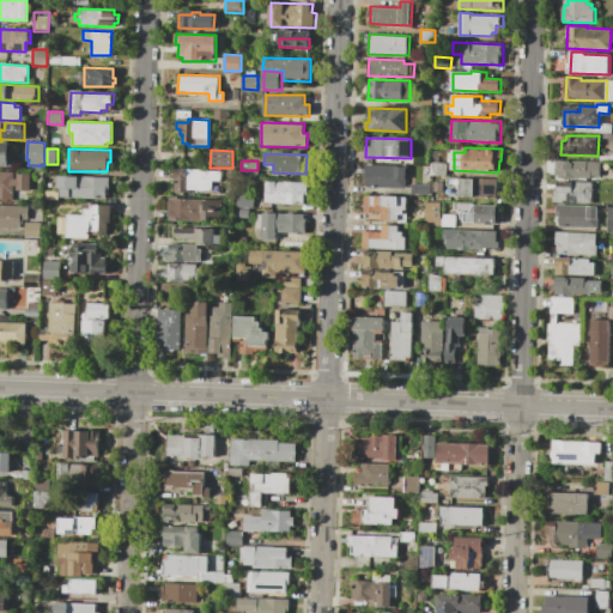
[(559,161),(601,162),(601,176),(594,176),(594,178),(578,178),(578,180),(558,178),(559,175),(554,174),(554,168),(559,169),(559,161)]
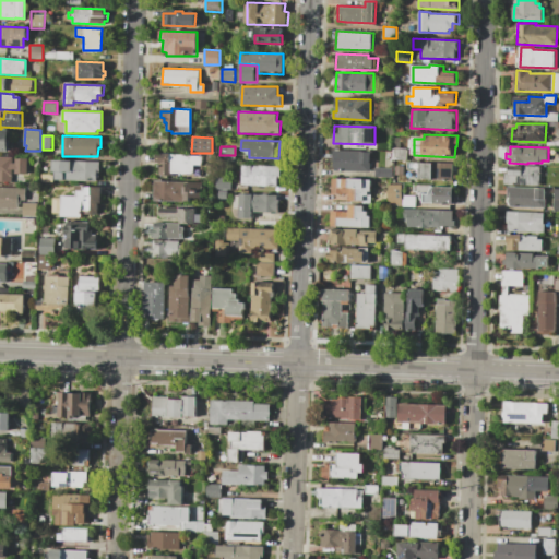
[(394,149),(406,150),(406,161),(393,159),(394,149)]
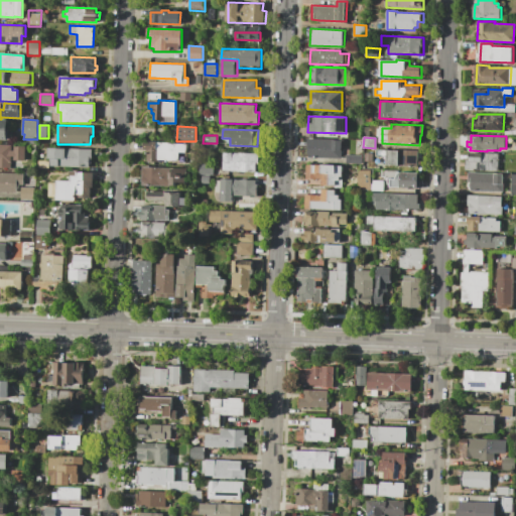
[(306,138),(342,139),(342,158),(306,157),(306,138)]
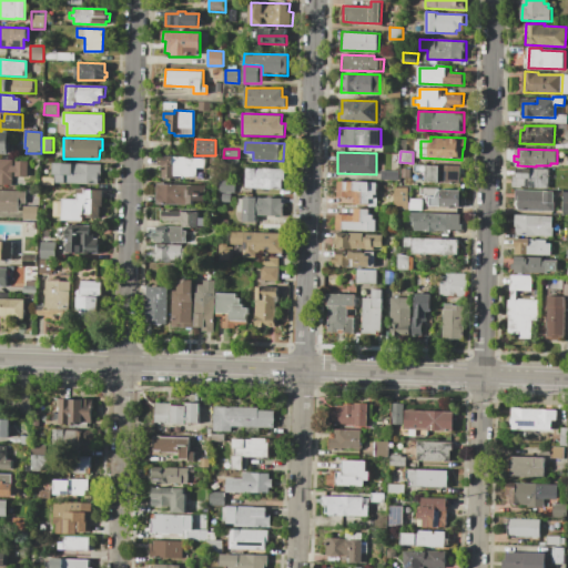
[(158,158),(171,158),(171,156),(204,158),(204,168),(196,166),(196,178),(162,176),(162,166),(158,166),(158,158)]
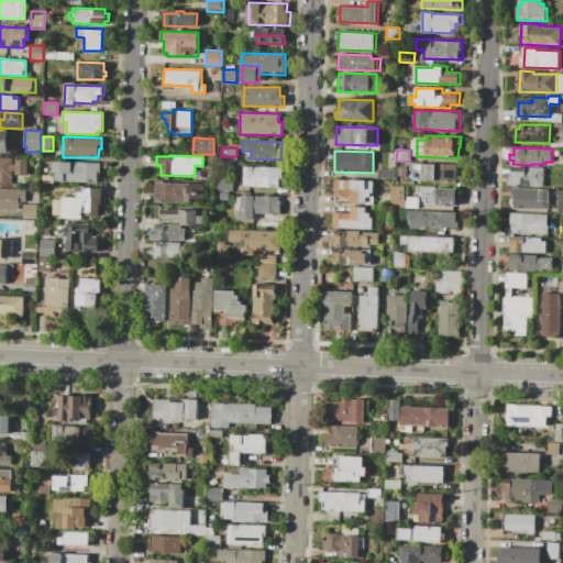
[(0,157),(12,158),(12,184),(0,183),(0,157)]
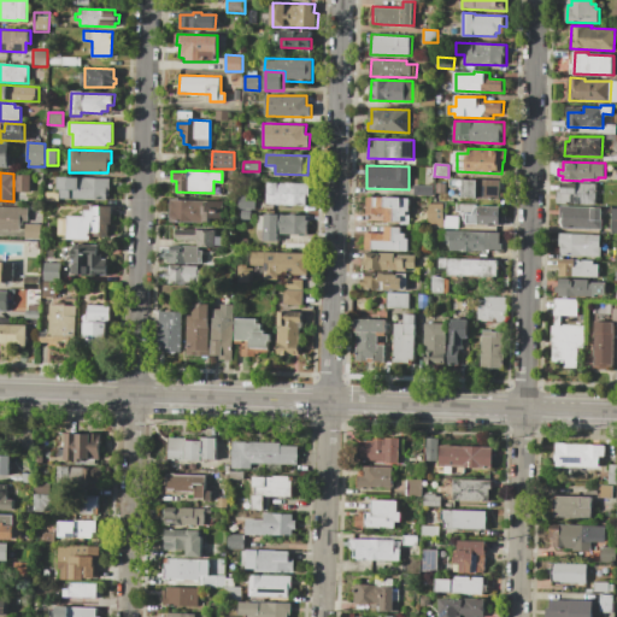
[(59,177),(110,178),(109,200),(62,199),(62,189),(59,189),(59,177)]
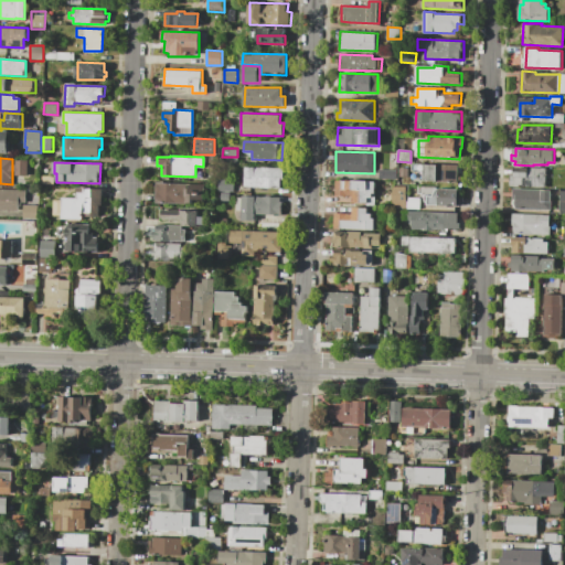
[(423,164),(458,166),(458,183),(423,181),(423,164)]
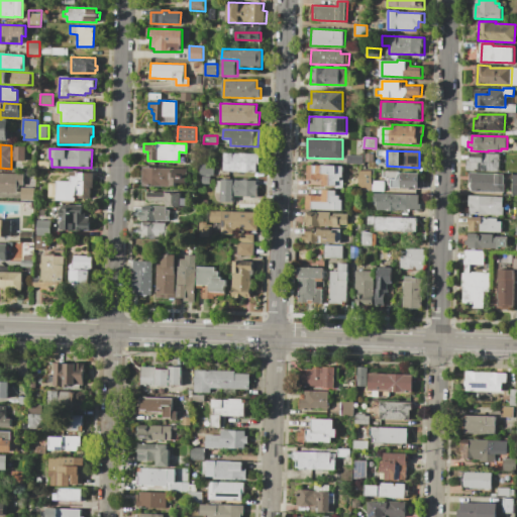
[(224,152),(257,153),(257,173),(223,172),(224,152)]
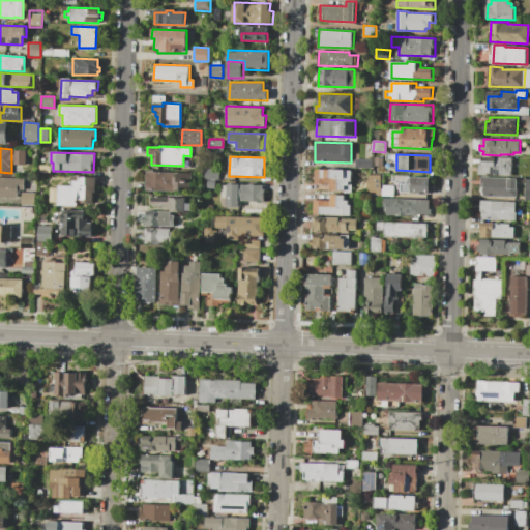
[(375,157),(382,158),(382,166),(374,166),(375,157)]
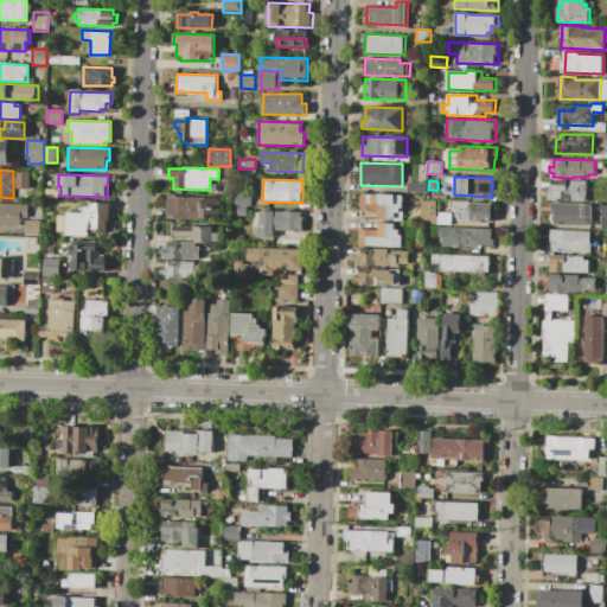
[(548,200),(548,189),(551,189),(551,185),(568,185),(568,180),(587,180),(586,202),(548,200)]
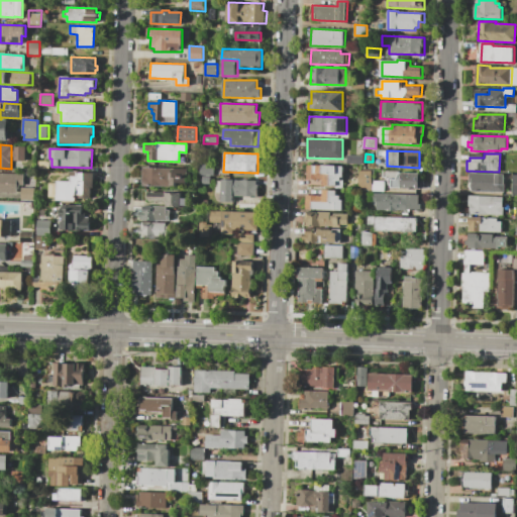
[(200,162),(215,162),(214,175),(200,175),(200,162)]
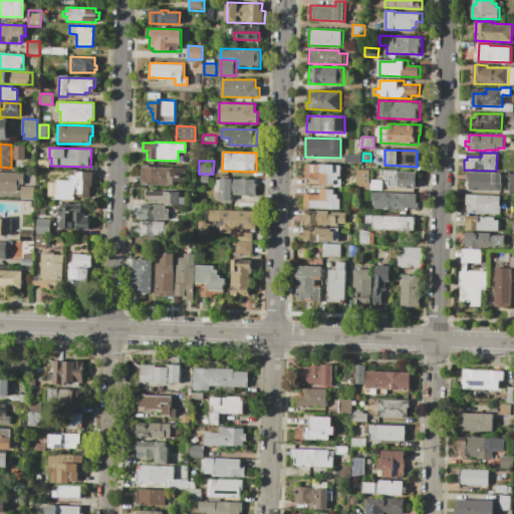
[(305,164),(341,166),(340,187),(332,187),(332,185),(319,184),(320,177),(304,177),(305,164)]
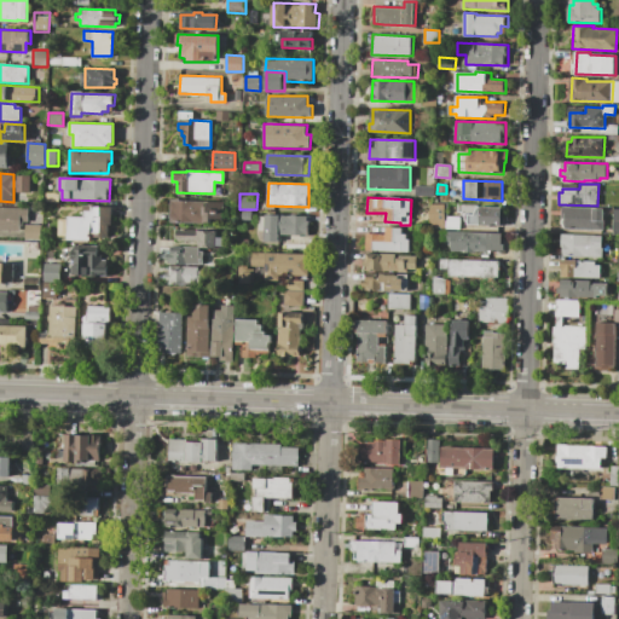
[(171,201),(223,202),(221,219),(212,219),(212,223),(171,221),(171,201)]
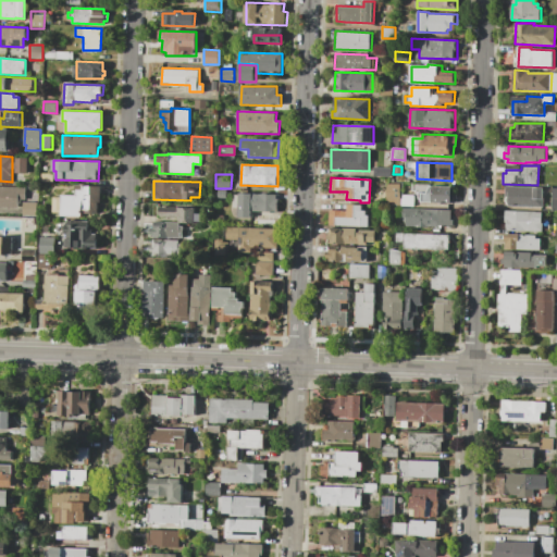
[(387,184),(400,184),(399,205),(386,205),(387,184)]
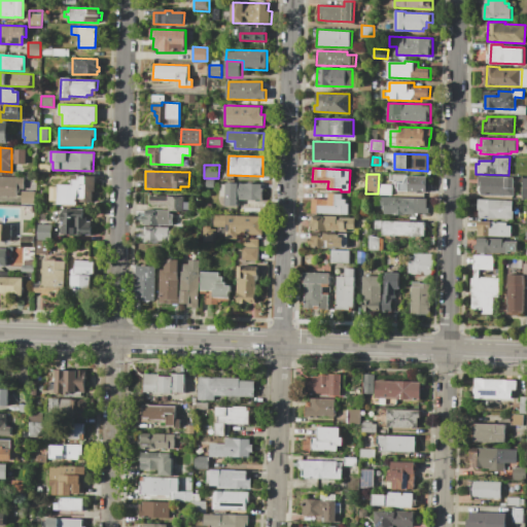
[(0,175),(25,177),(24,188),(16,188),(16,197),(0,196),(0,175)]
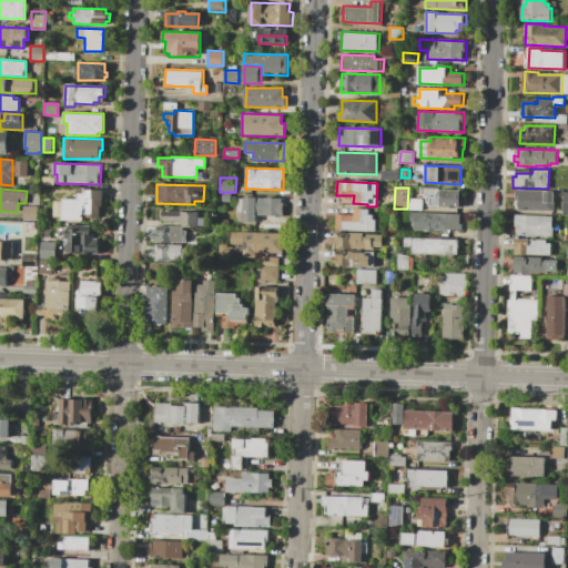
[(53,201),(63,201),(63,200),(79,200),(79,194),(84,194),(84,189),(104,190),(104,223),(62,222),(62,216),(53,215),(53,201)]
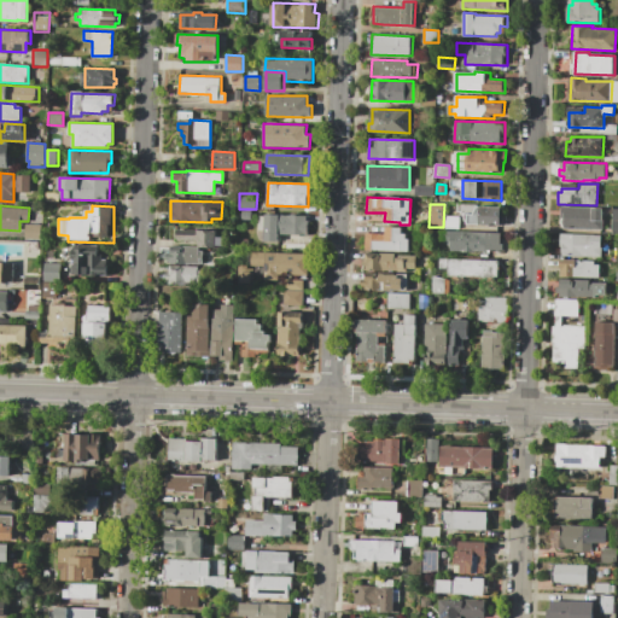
[(481,205),(501,207),(500,226),(479,225),(481,205)]
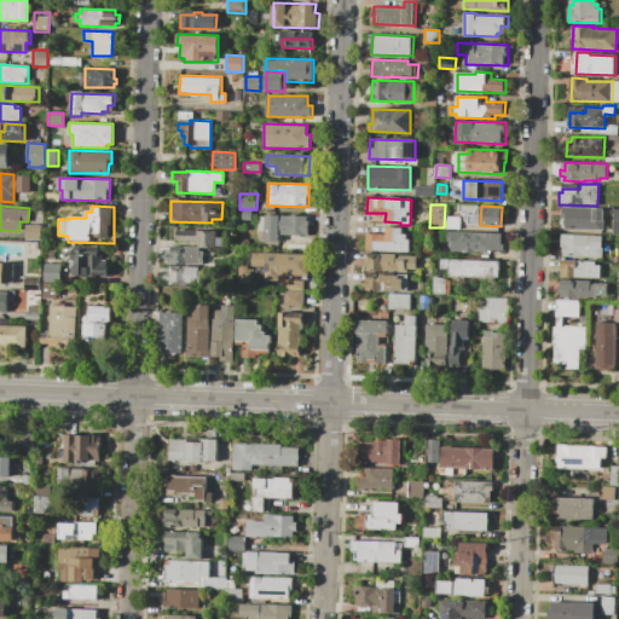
[(562,207),(603,208),(603,230),(561,229),(562,207)]
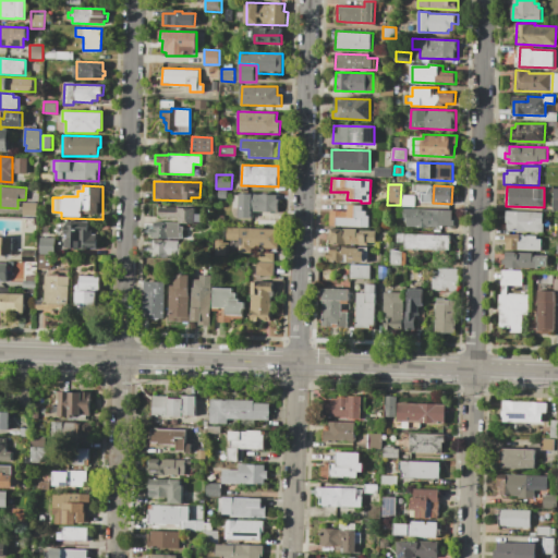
[(240,193),(279,194),(279,213),(252,211),(252,219),(239,218),(239,208),(233,208),(234,195),(239,195),(240,193)]
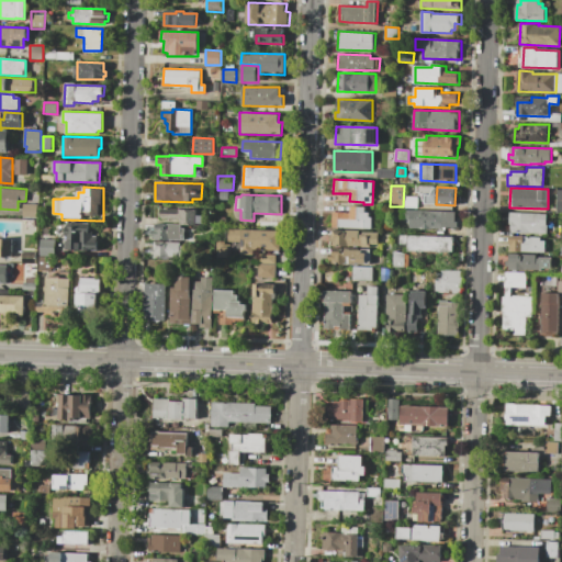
[(405,198),(418,198),(417,208),(405,206),(405,198)]
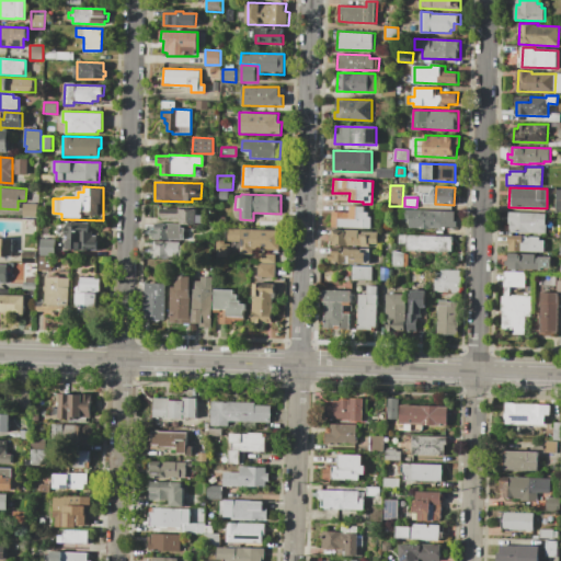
[(23,203),(37,204),(36,218),(22,217),(23,203)]
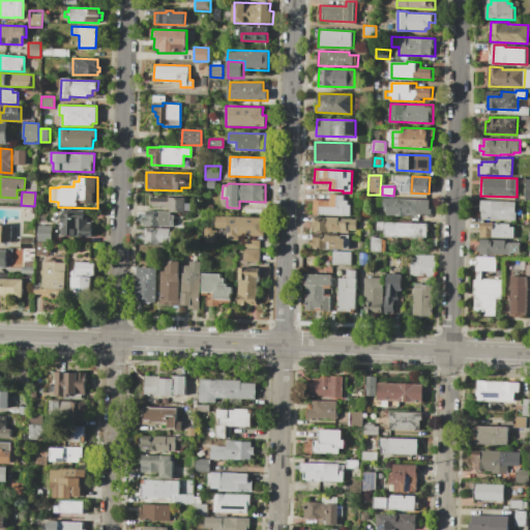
[(313,200),(329,201),(329,195),(344,196),(343,201),(349,201),(349,207),(351,207),(351,216),(313,214),(313,200)]
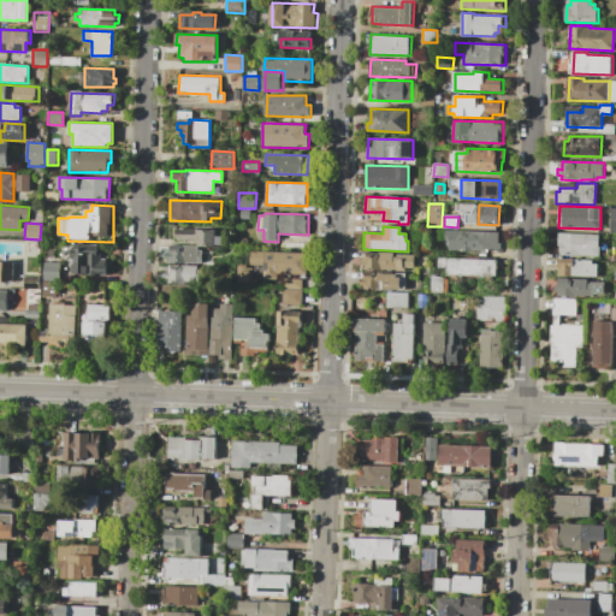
[(215,230),(215,247),(199,246),(199,241),(176,240),(177,229),(215,230)]
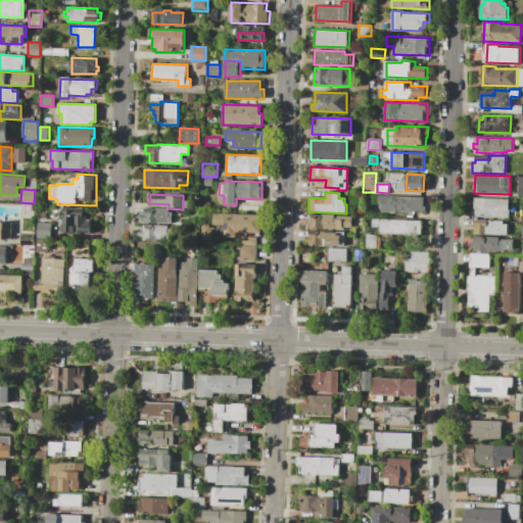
[(378,196),(425,197),(424,214),(380,212),(380,203),(378,203),(378,196)]
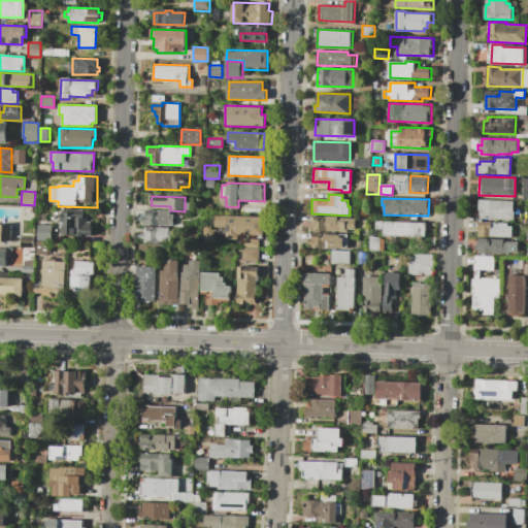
[(514,215),(514,220),(477,219),(479,200),(514,201),(514,210),(514,215)]
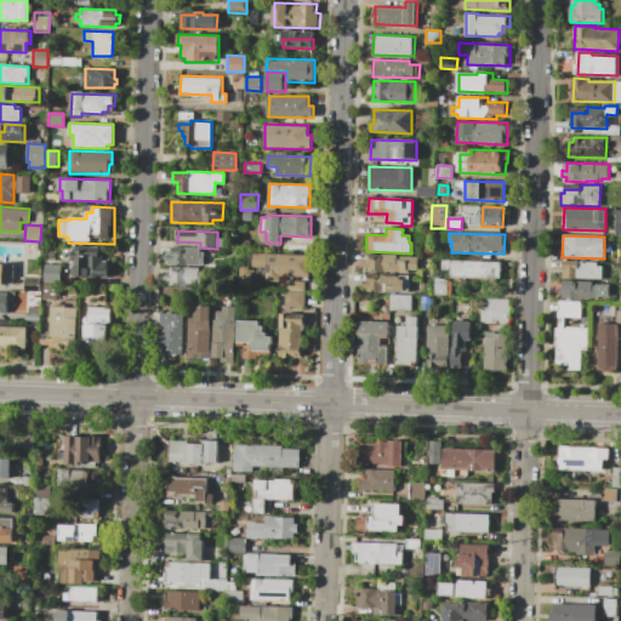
[(73,275),(74,248),(100,248),(100,256),(102,256),(102,262),(108,262),(108,277),(73,275)]
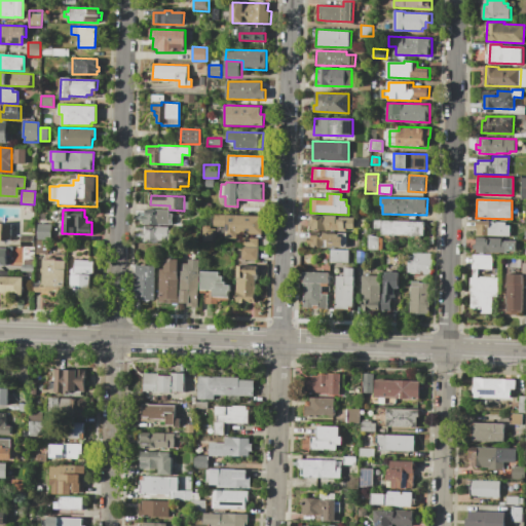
[(145,210),(168,211),(168,214),(173,214),(173,225),(145,225),(145,222),(142,222),(142,217),(145,217),(145,210)]
